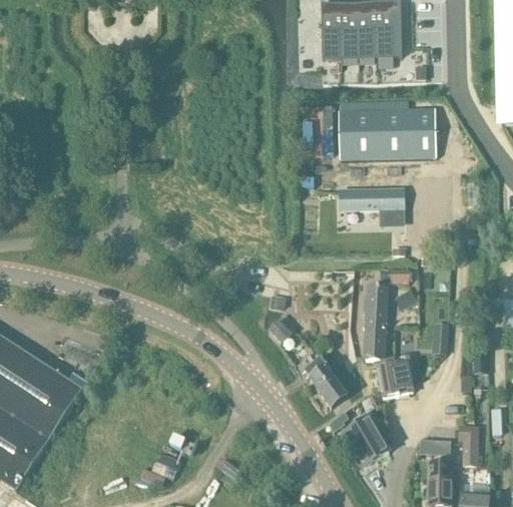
[(393,0),(375,1),(376,57),(394,56),(393,42),(393,28),(393,15),(393,0)]
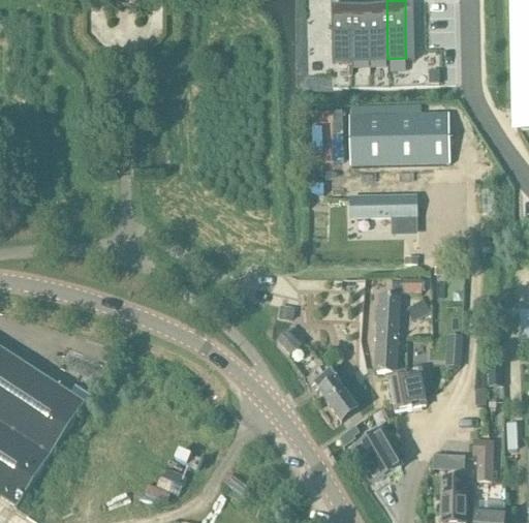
[(414,0),(405,0),(405,16),(414,14),(414,0)]
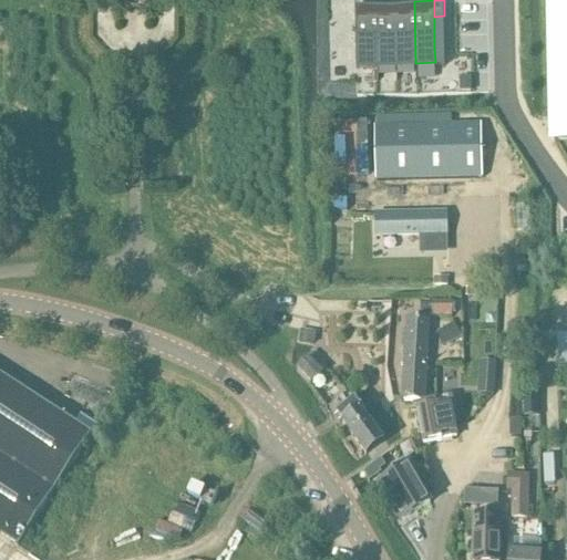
[(555,0),(558,136),(566,136),(566,0),(555,0)]
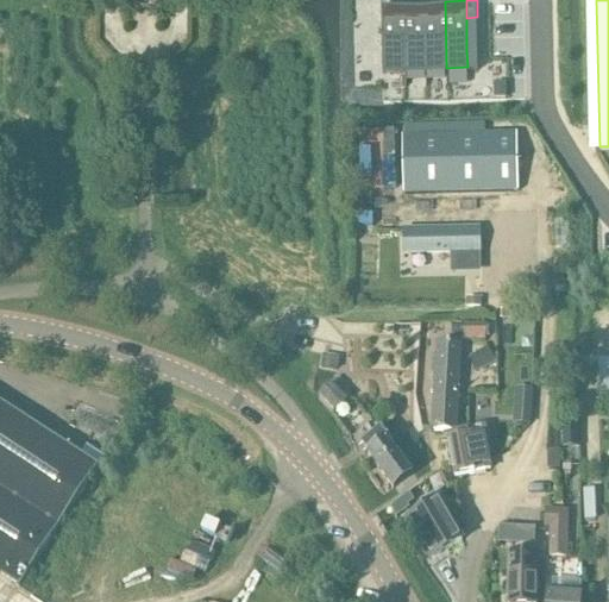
[(403,1),(381,2),(383,69),(406,69),(403,1)]
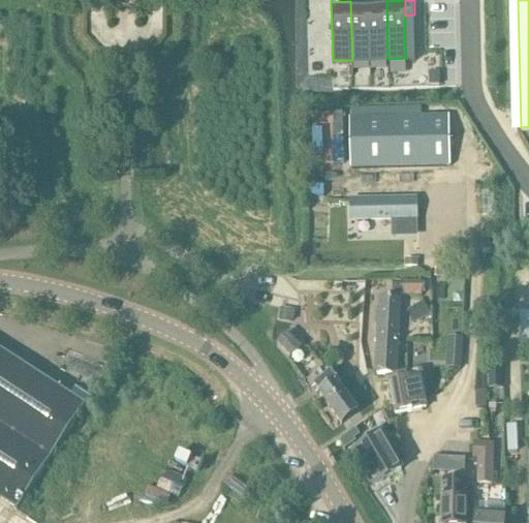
[(369,1),(350,1),(352,60),(370,59),(369,1)]
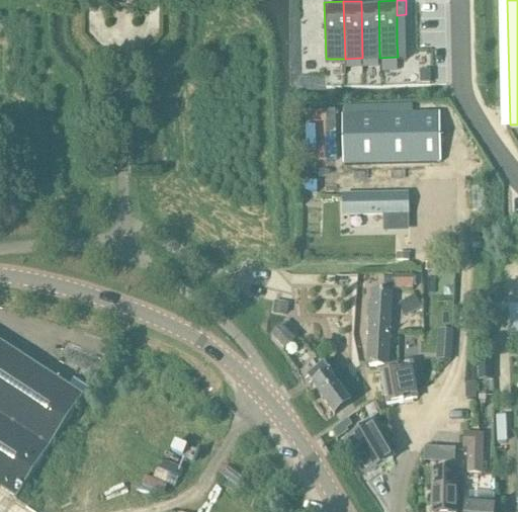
[(378,1),(361,1),(362,58),(379,58),(378,1)]
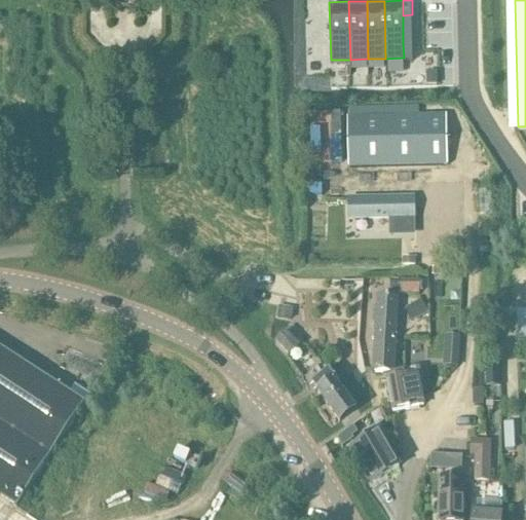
[(412,14),(403,15),(403,29),(412,29),(412,14)]
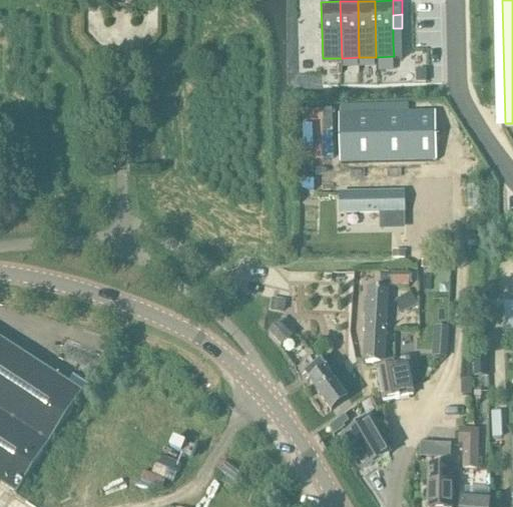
[(402,28),(393,28),(393,42),(402,42),(402,28)]
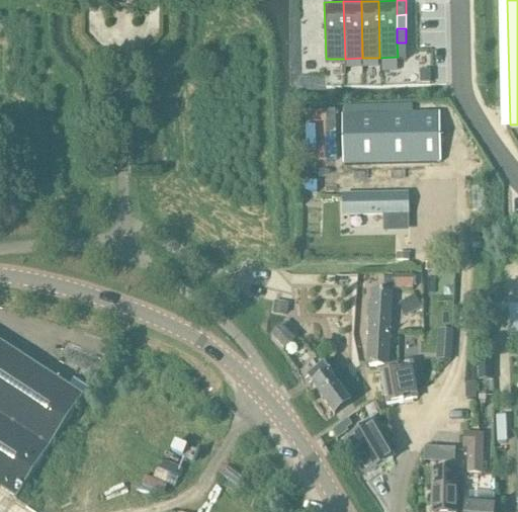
[(406,43),(397,43),(398,57),(407,57),(406,43)]
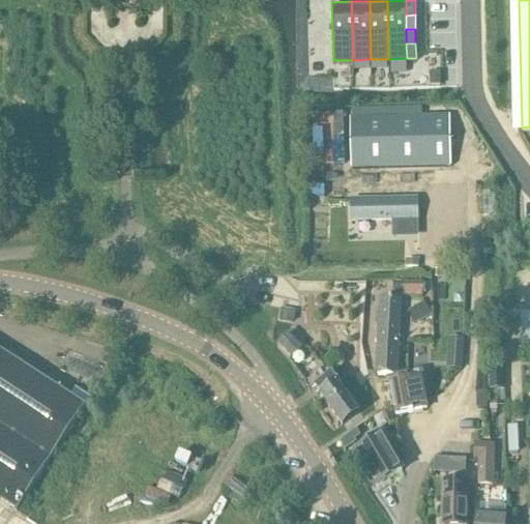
[(449,110),(350,113),(352,163),(451,159),(449,110)]
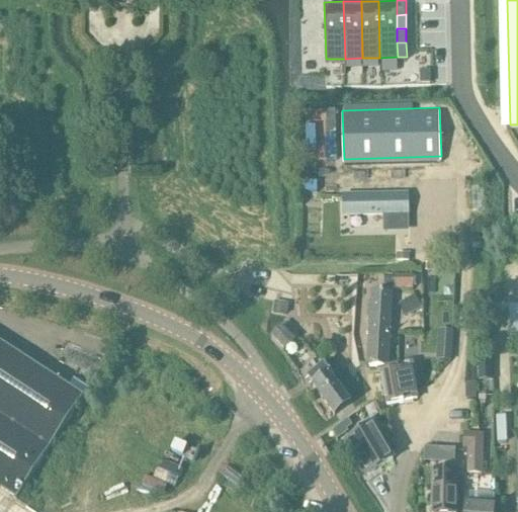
[(407,191),(344,192),(345,210),(389,209),(389,224),(408,224),(407,191)]
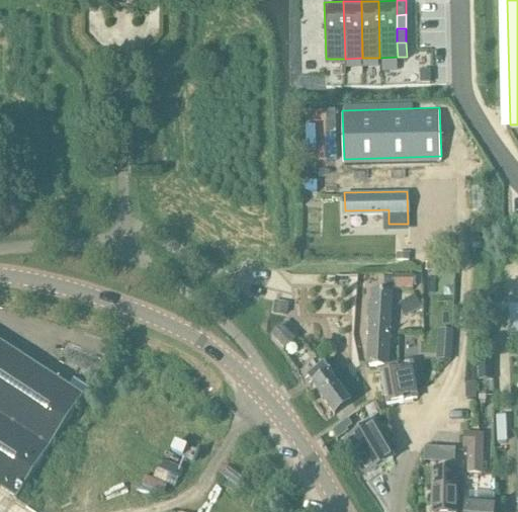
[(438,258),(428,258),(428,267),(438,266),(438,258)]
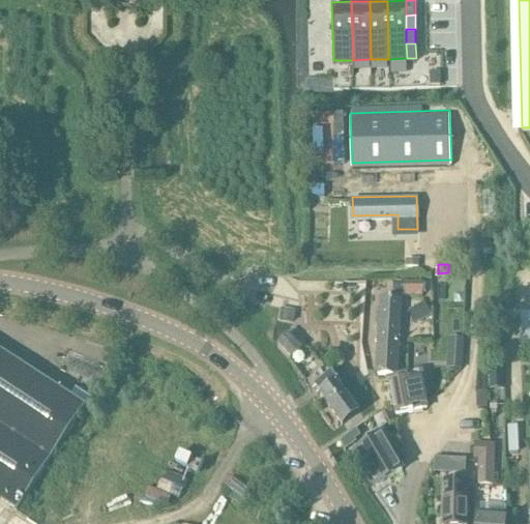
[(423,277),(402,277),(393,277),(393,287),(402,287),(402,291),(422,291),(423,277)]
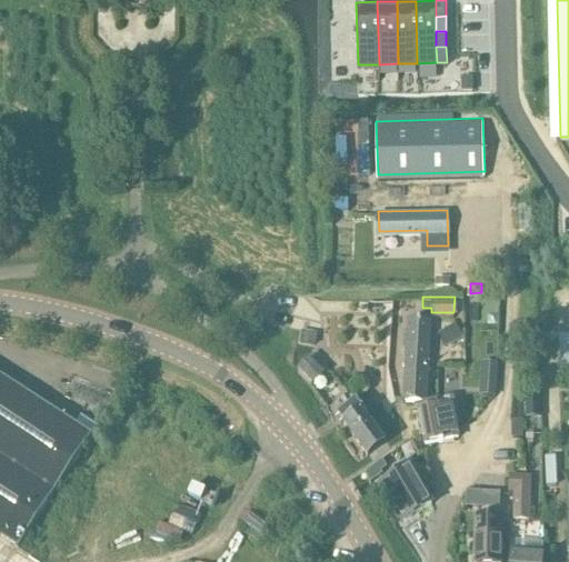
[(429,318),(408,317),(405,398),(426,399),(429,318)]
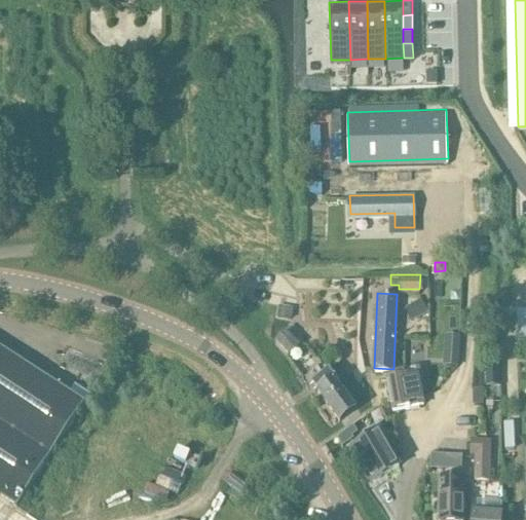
[(428,308),(421,295),(405,304),(413,318),(428,308)]
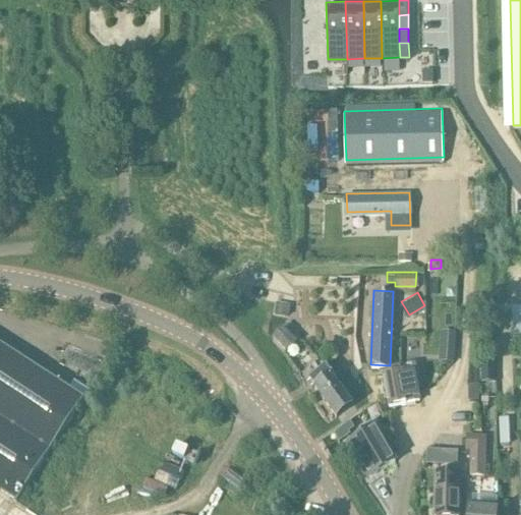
[(289,302),(278,300),(277,309),(288,311),(289,302)]
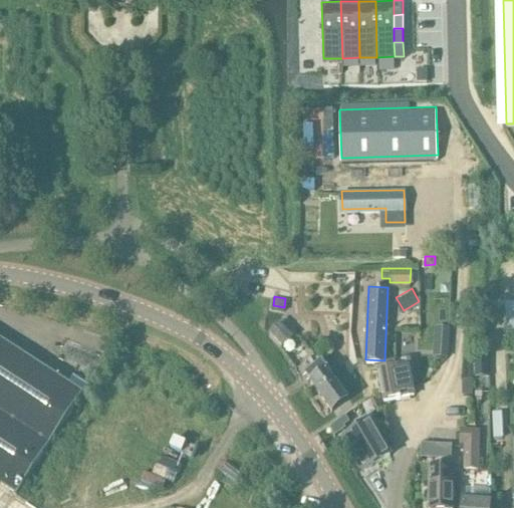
[(292,333),(279,319),(269,328),(282,342),(292,333)]
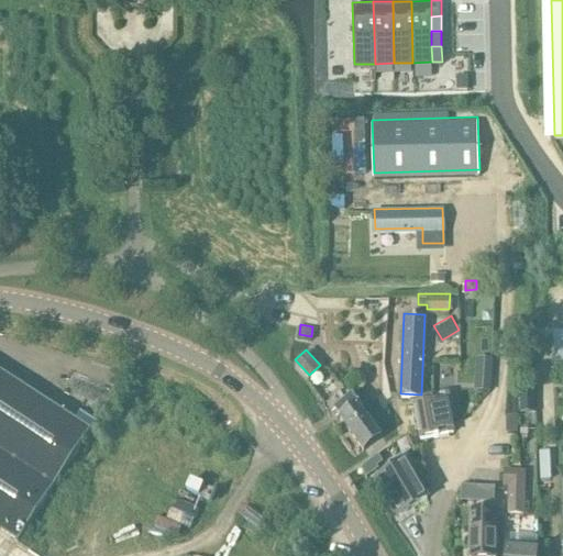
[(0,447),(55,484),(91,427),(74,415),(0,367),(0,447)]
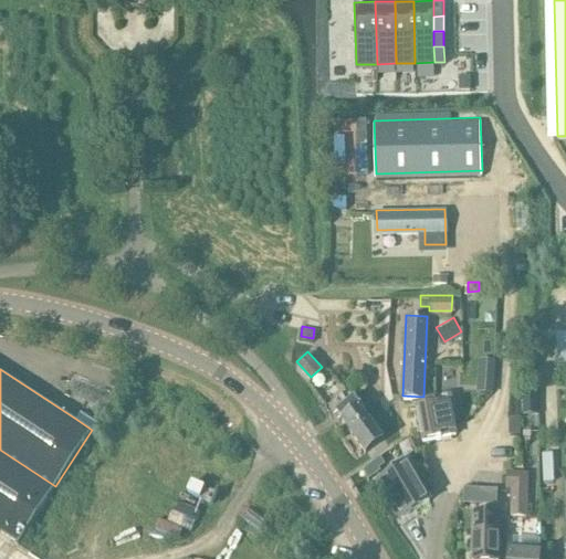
[(479,372),(478,389),(493,389),(494,373),(479,372)]
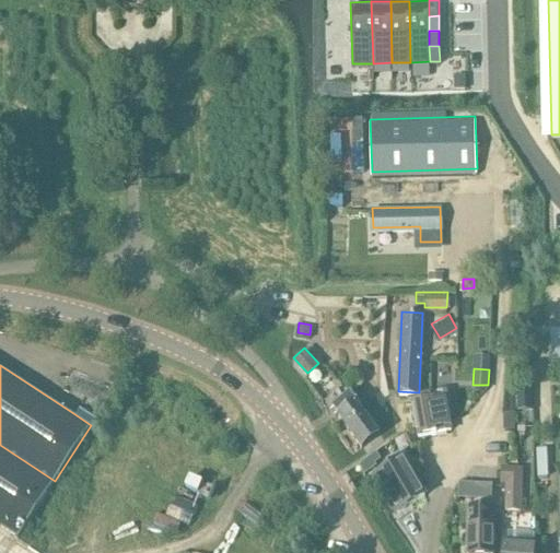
[(532,387),(517,388),(518,408),(533,407),(532,387)]
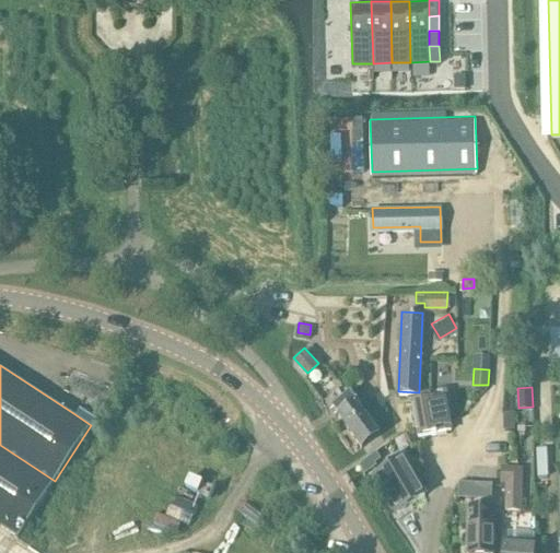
[(358,400),(349,389),(333,401),(339,411),(338,411),(361,443),(377,431),(357,401),(358,400)]
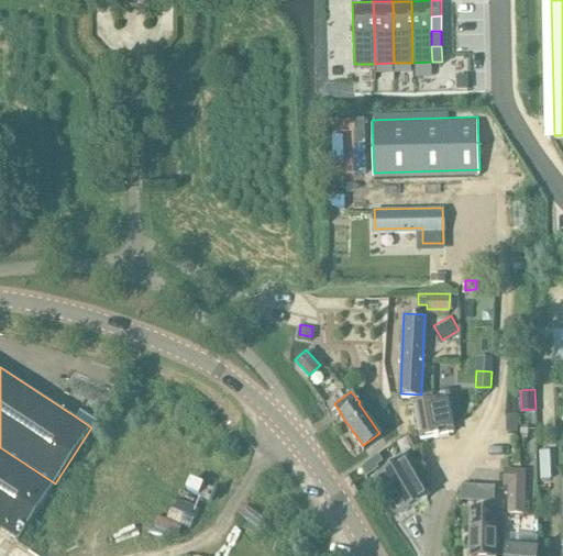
[(457,413),(453,395),(415,402),(421,435),(453,429),(451,415),(457,413)]
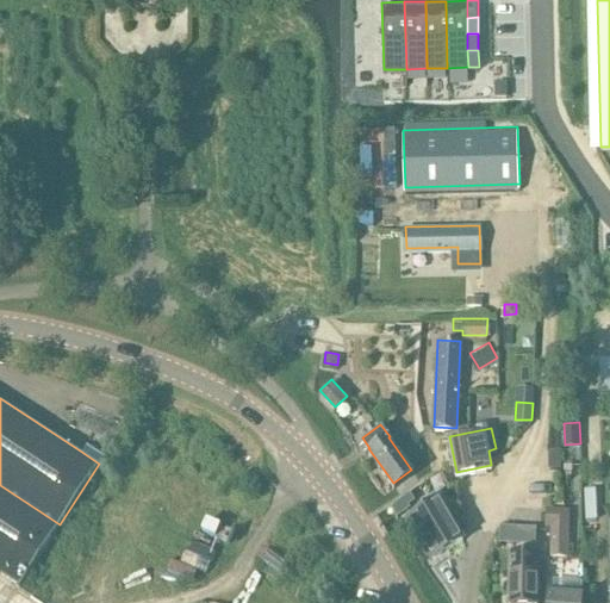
[(87,441),(80,451),(99,464),(101,465),(107,454),(87,441)]
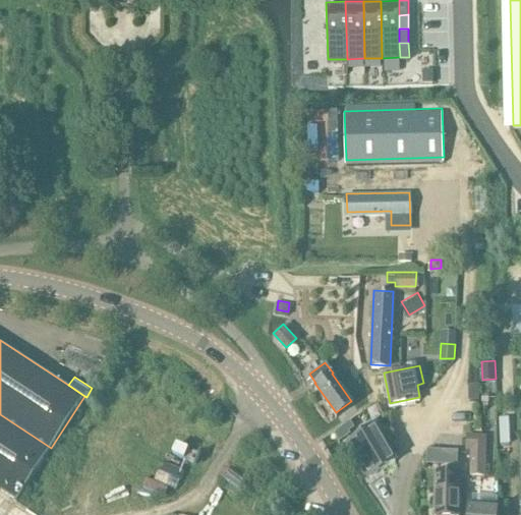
[(0,488),(17,500),(51,448),(0,414),(0,488)]
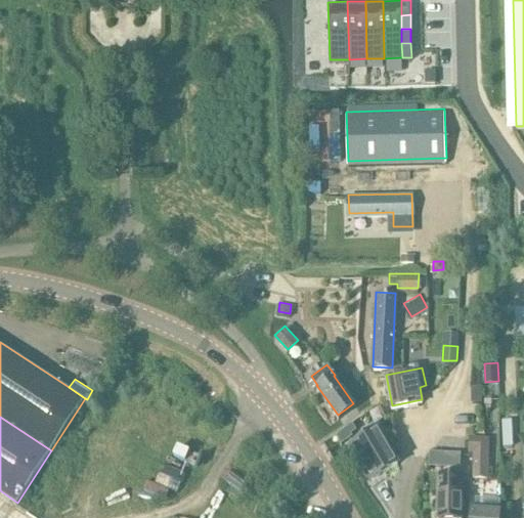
[(352,422),(336,431),(341,440),(351,434),(350,431),(355,428),(352,422)]
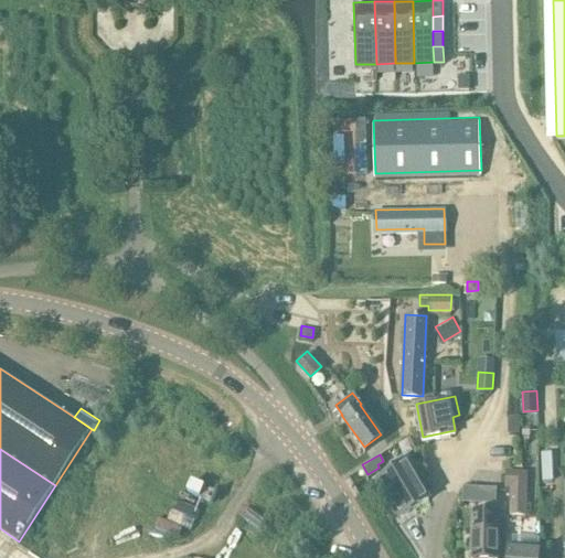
[(422,484),(407,458),(376,475),(398,513),(424,499),(417,487),(422,484)]
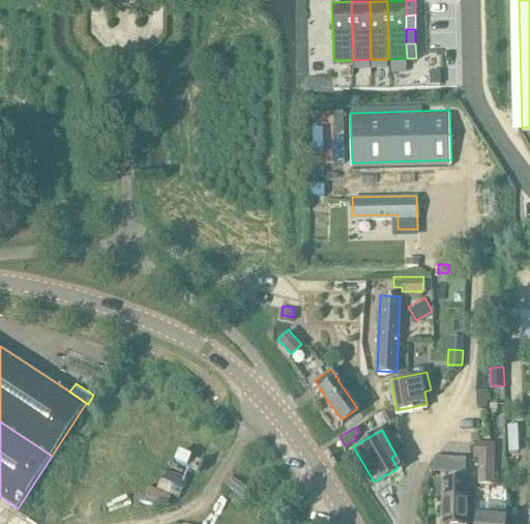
[(494,441),(475,440),(474,454),(480,455),(479,478),(492,479),(494,441)]
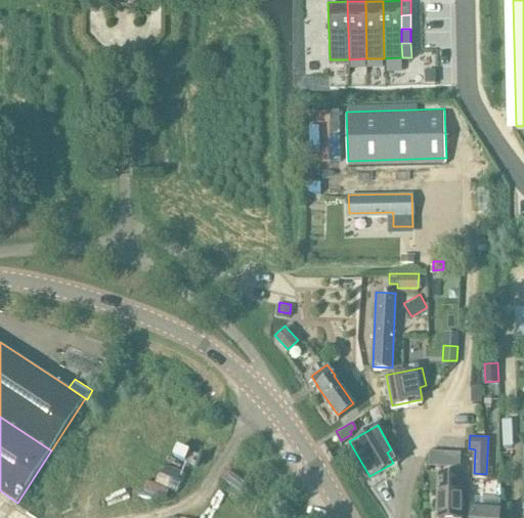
[(431,449),(430,463),(444,464),(445,450),(431,449)]
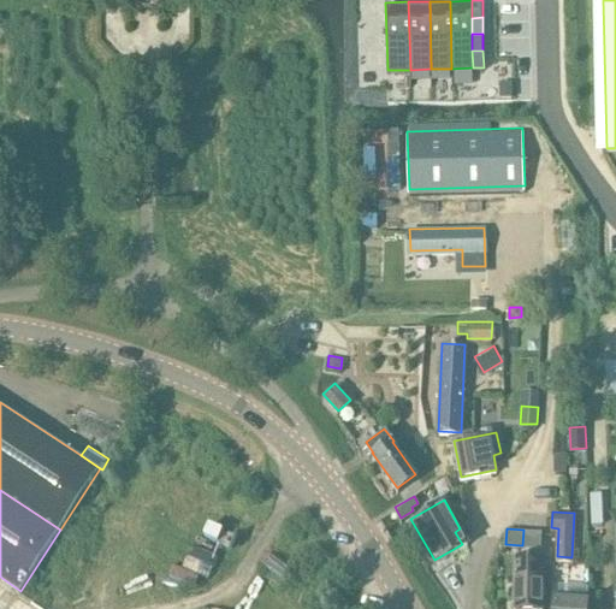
[(543,557),(516,556),(516,572),(515,572),(514,608),(543,608),(543,572),(542,572),(543,557)]
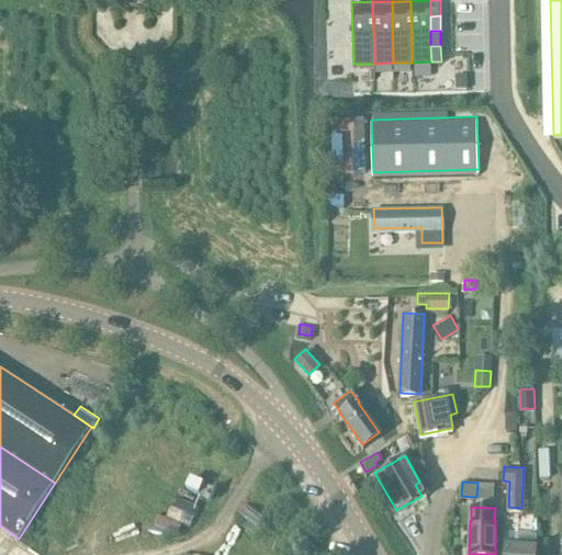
[(536,554),(537,544),(508,543),(507,554),(505,554),(536,554)]
